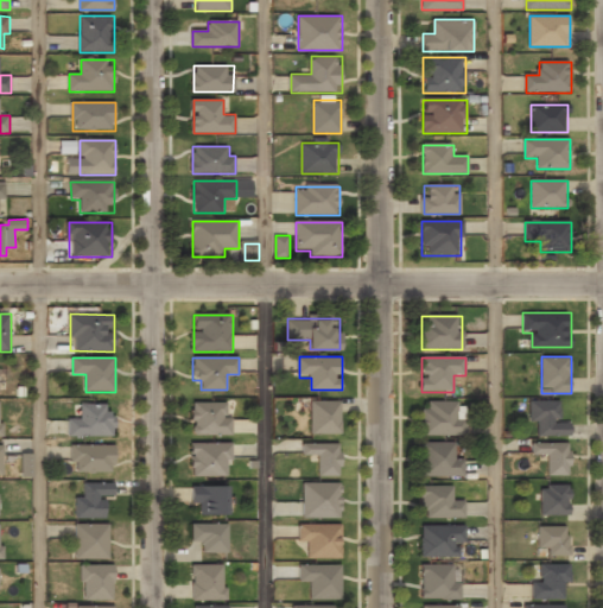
[(312,432),(342,432),(342,400),(312,400),(312,432)]
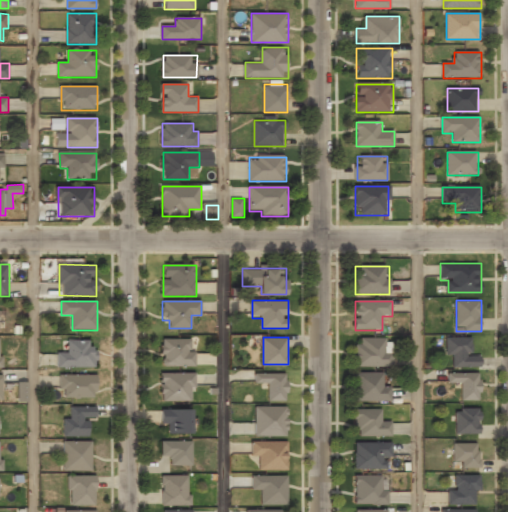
[(356,367),(392,367),(392,351),(387,351),(387,338),(356,338),(356,367)]
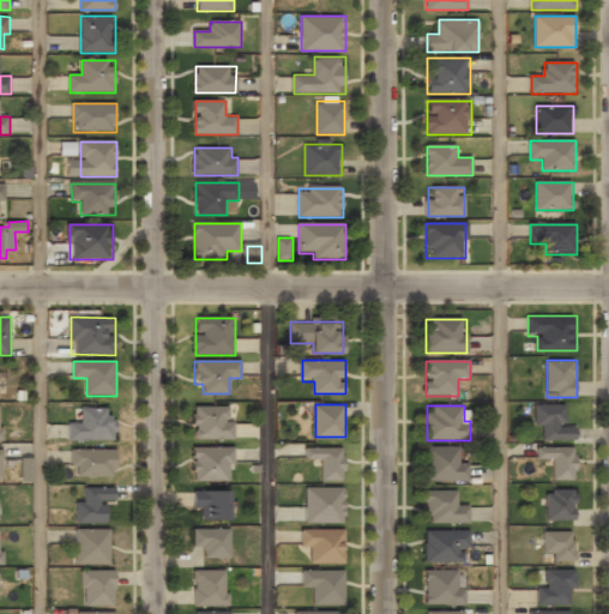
[(535,427),(544,427),(544,440),(577,440),(577,427),(566,427),(566,405),(535,405),(535,427)]
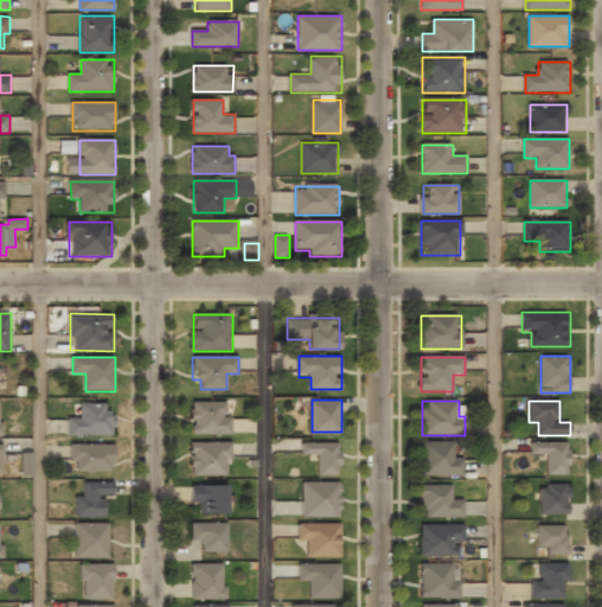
[(192,402),(192,435),(230,435),(230,402),(192,402)]
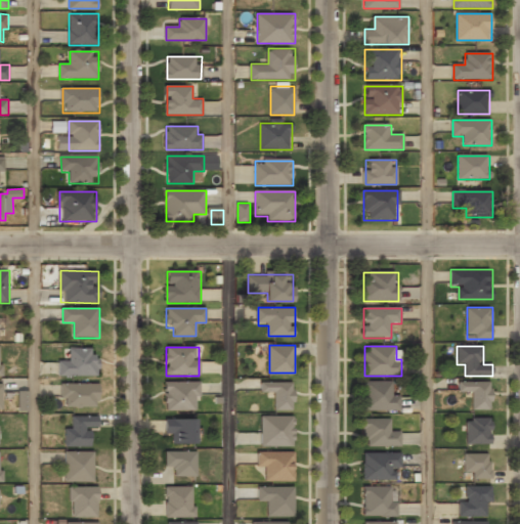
[(59,376),(98,376),(98,349),(71,349),(71,360),(59,360),(59,376)]
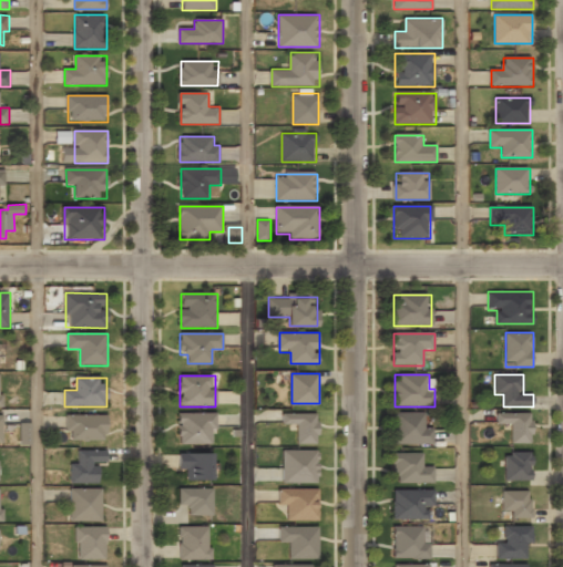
[(433,444),(433,426),(425,426),(425,412),(393,412),(393,444),(433,444)]
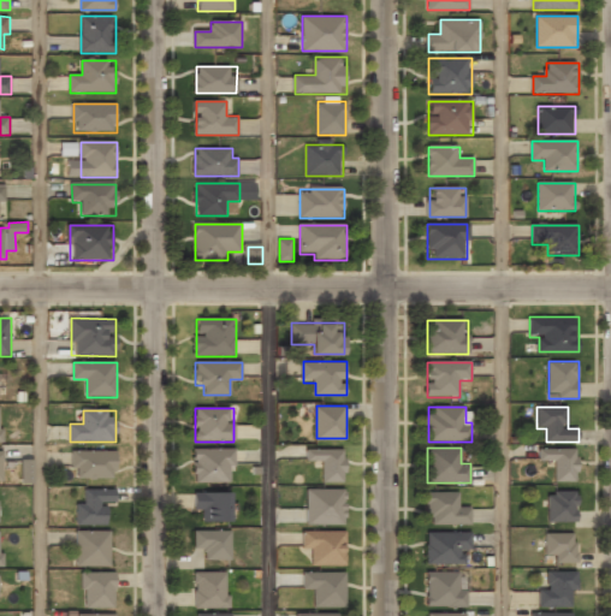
[(579,448),(541,448),(541,460),(556,460),(556,481),(579,481),(579,448)]
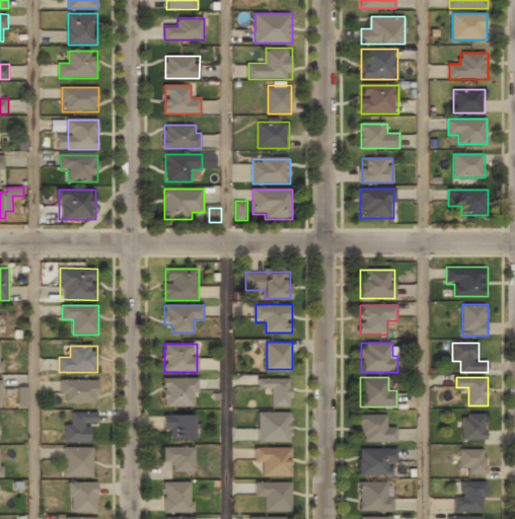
[(273,405),(292,405),(292,378),(260,378),(260,388),(273,388),(273,405)]
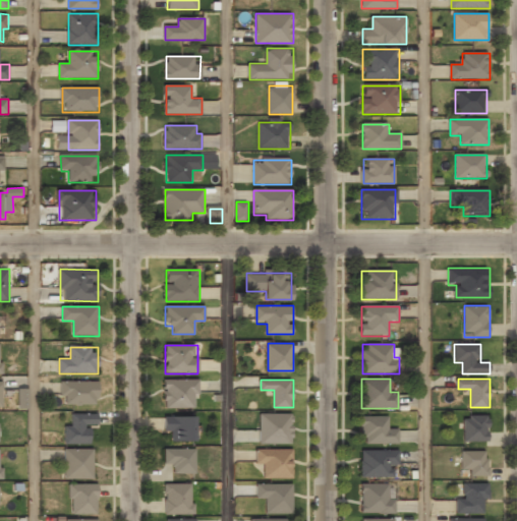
[(165,381),(165,408),(198,408),(198,381),(165,381)]
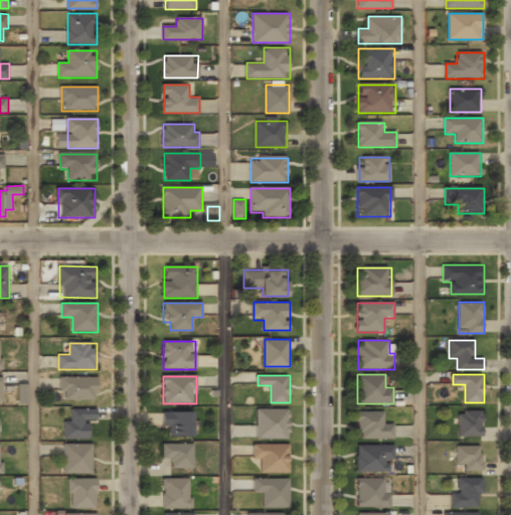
[(61,377),(61,400),(98,400),(98,377),(61,377)]
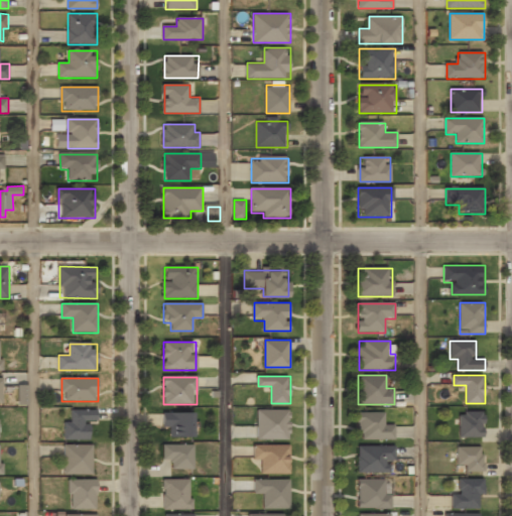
[(90,440),(90,421),(98,421),(98,410),(72,409),(72,422),(65,422),(65,439),(90,440)]
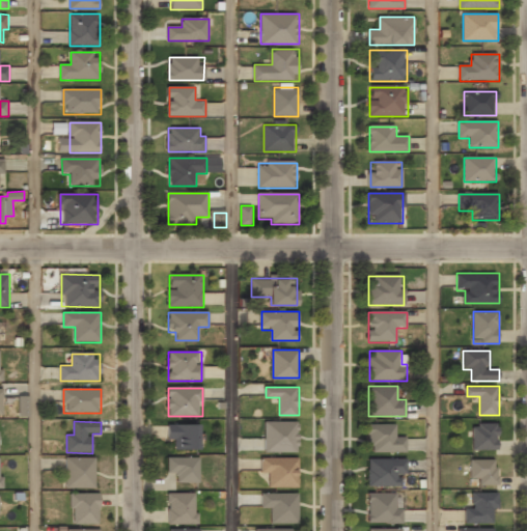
[(266,452),(299,452),(299,421),(266,421),(266,452)]
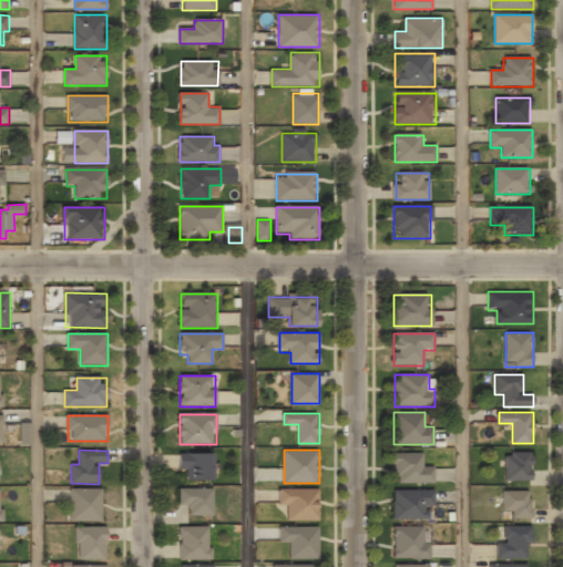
[(213,478),(213,452),(181,452),(181,478),(213,478)]
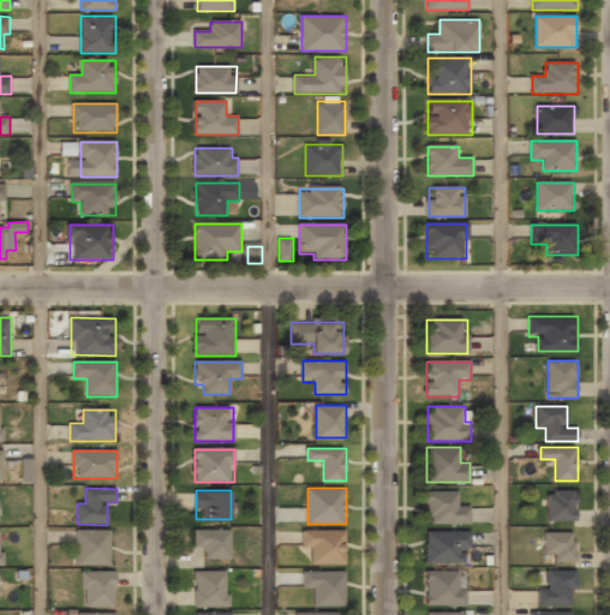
[(471,524),(471,506),(459,506),(459,490),(428,490),(428,524),(471,524)]
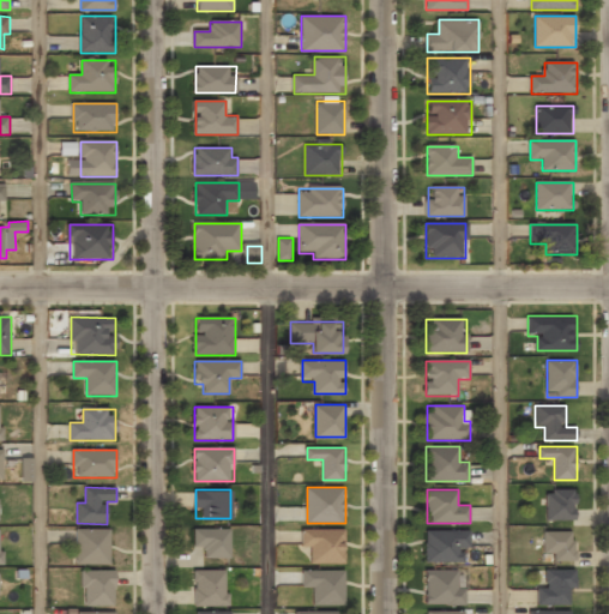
[(547,521),(577,521),(577,489),(547,489),(547,521)]
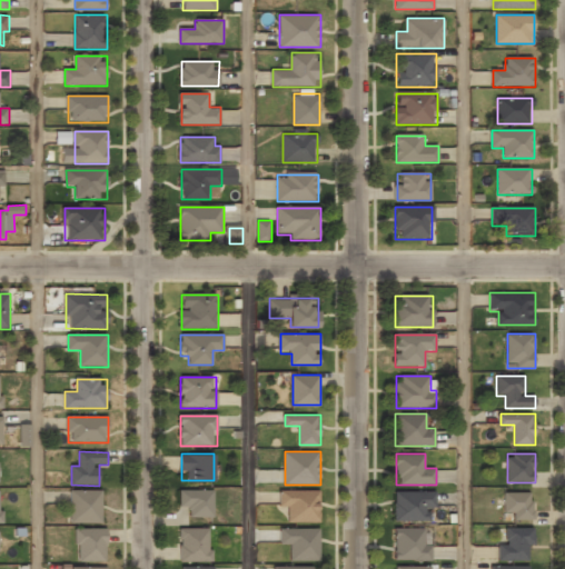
[(215,517),(215,489),(181,489),(181,506),(192,506),(192,517),(215,517)]
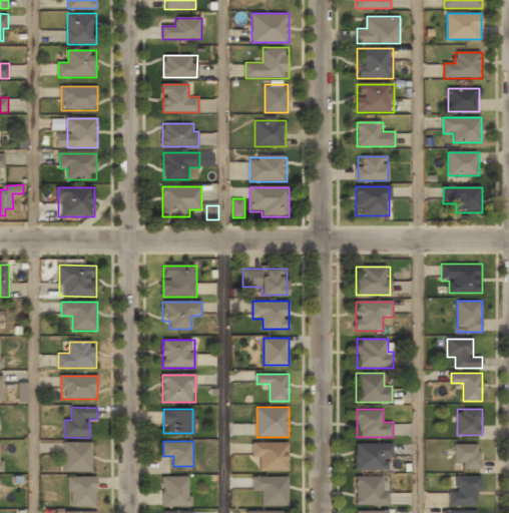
[(92,443),(64,443),(64,472),(92,472),(92,443)]
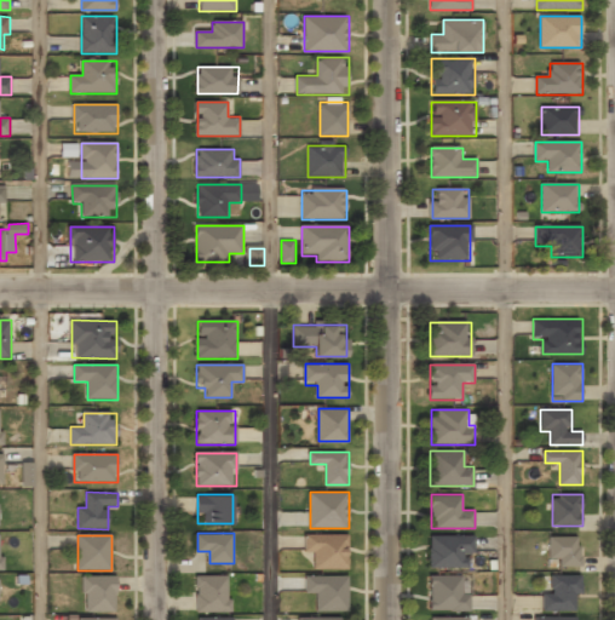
[(349,535),(306,535),(306,555),(315,555),(315,570),(349,570),(349,535)]
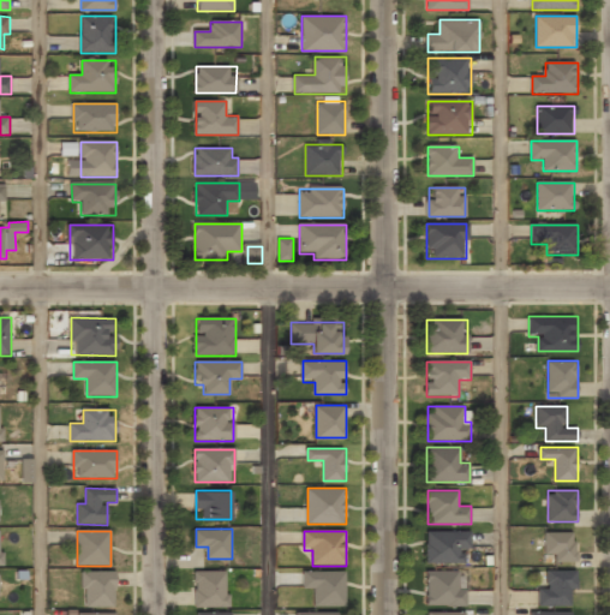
[(428,562),(470,562),(470,531),(428,531),(428,562)]
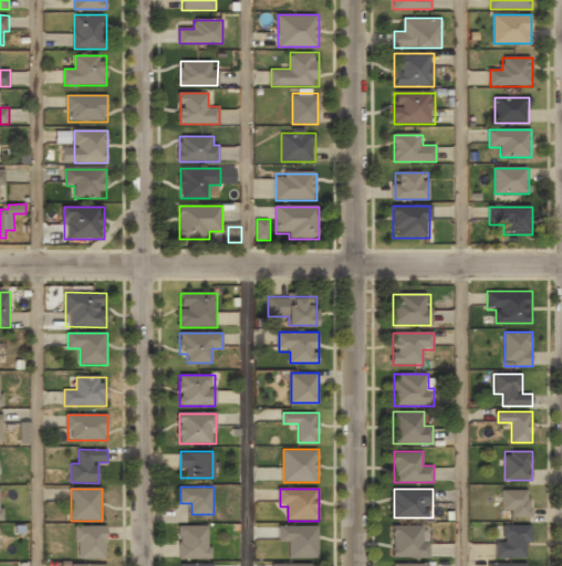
[(532,517),(532,490),(502,490),(502,517),(532,517)]
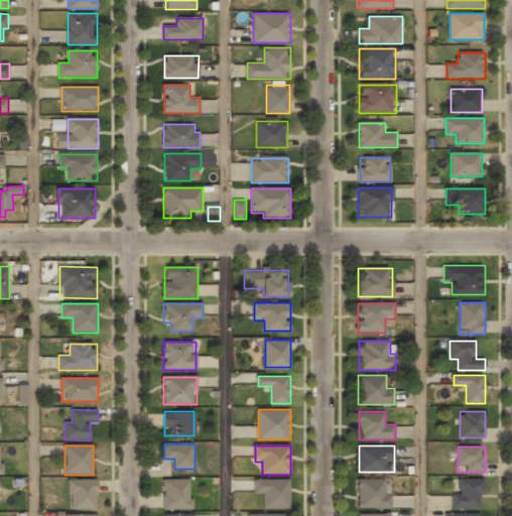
[(193,509),(193,479),(164,479),(164,509),(193,509)]
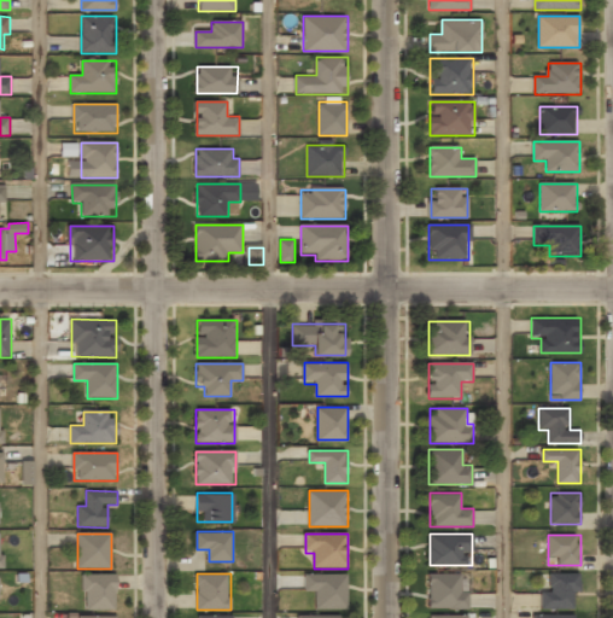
[(430,608),(468,608),(468,573),(430,573),(430,608)]
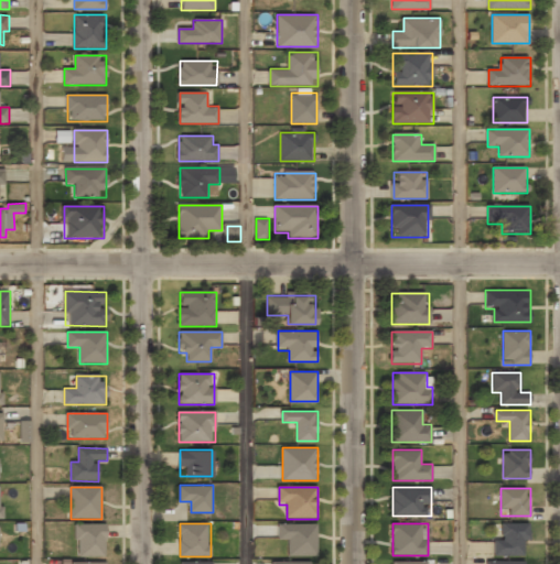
[(503,523),(503,539),(494,539),(494,555),(528,555),(528,523),(503,523)]
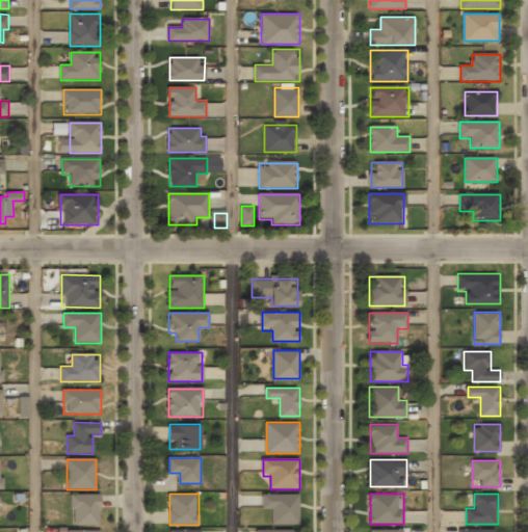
[(299,525),(299,495),(263,495),(263,511),(272,511),(272,525),(299,525)]
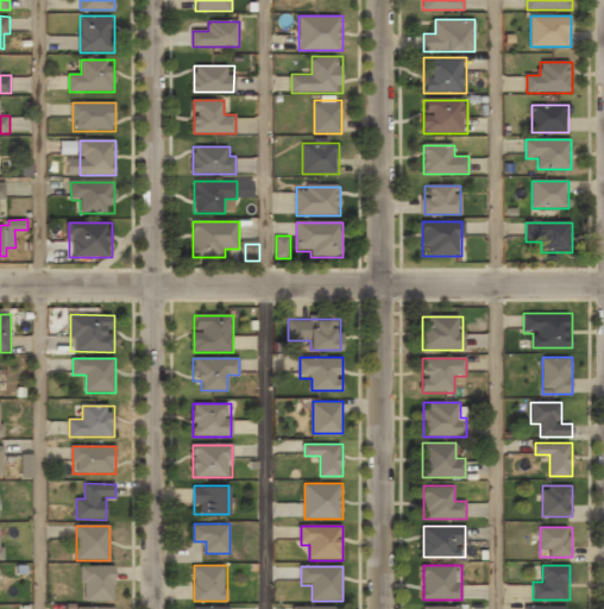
[(115,567),(82,567),(82,601),(115,601),(115,567)]
